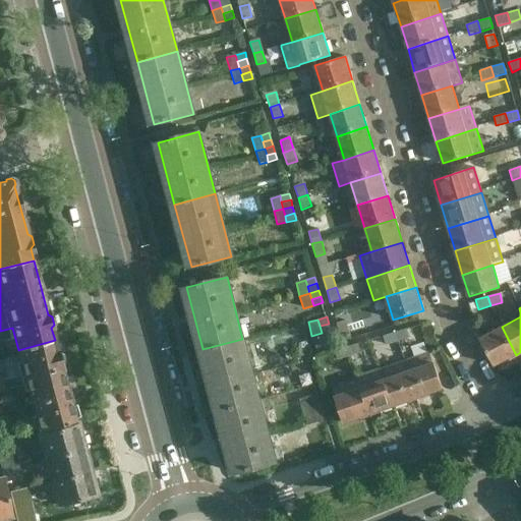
[(349,333),(347,321),(338,323),(340,335),(349,333)]
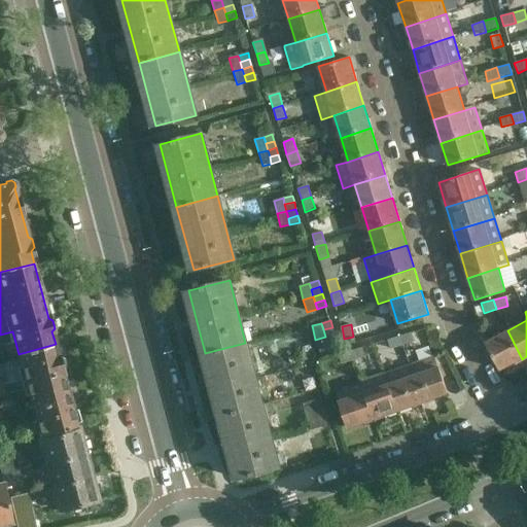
[(332,327),(323,329),(325,337),(335,334),(332,327)]
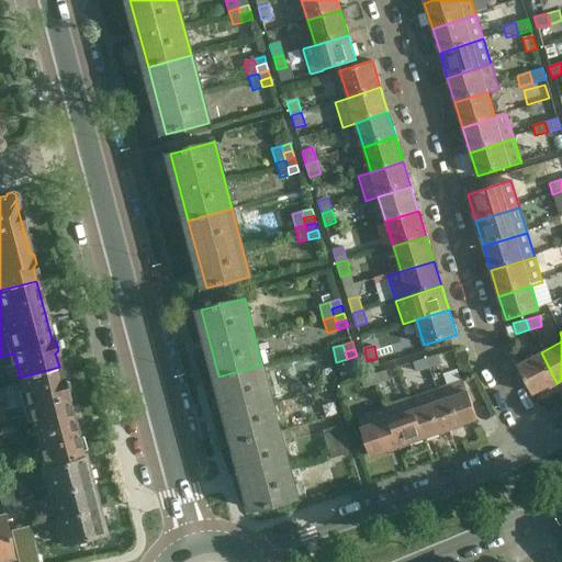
[(534,395),(557,383),(541,352),(518,364),(534,395)]
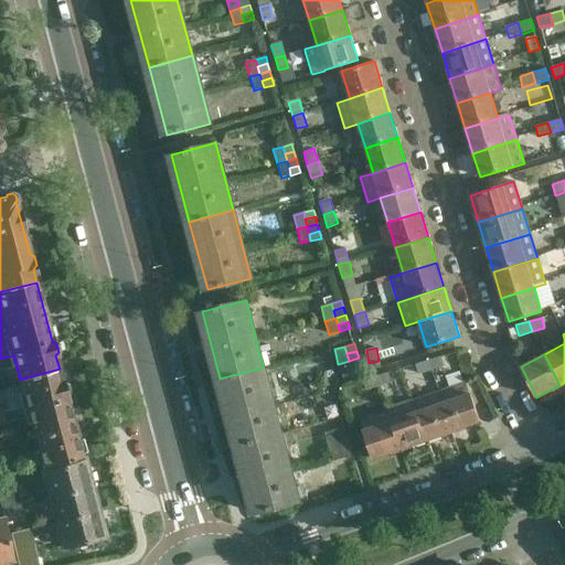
[(428,361),(432,371),(444,366),(440,356),(428,361)]
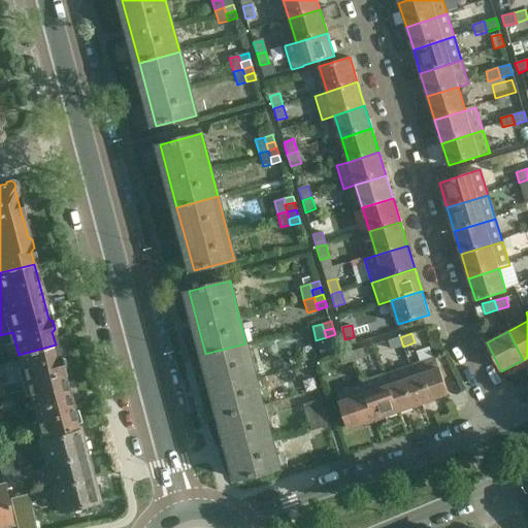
[(327,344),(337,341),(335,334),(326,337),(327,344)]
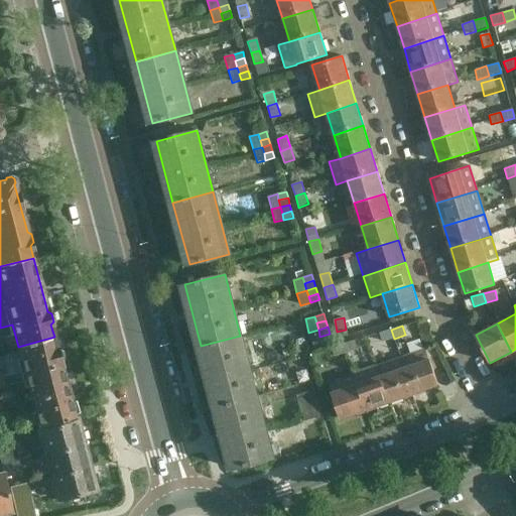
[(312,346),(321,343),(319,337),(318,330),(308,333),(312,346)]
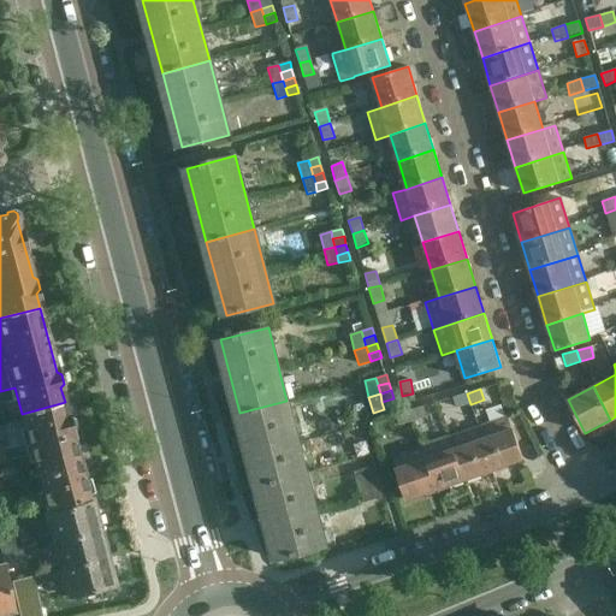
[(471,404),(467,394),(452,397),(456,408),(471,404)]
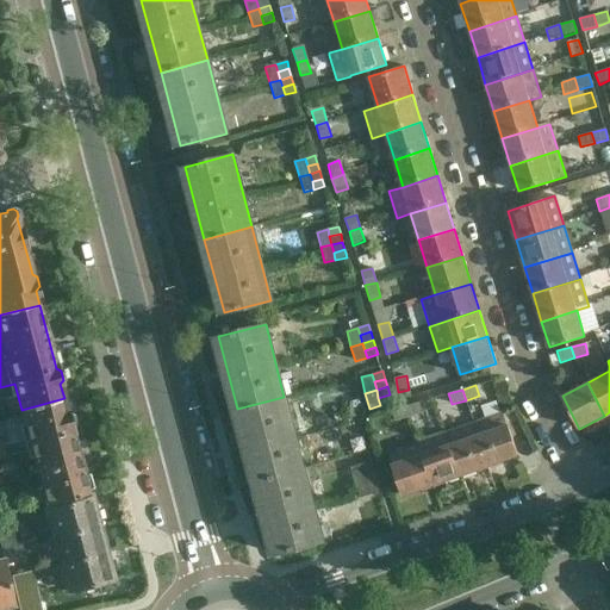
[(390,394),(378,398),(380,405),(392,403),(390,394)]
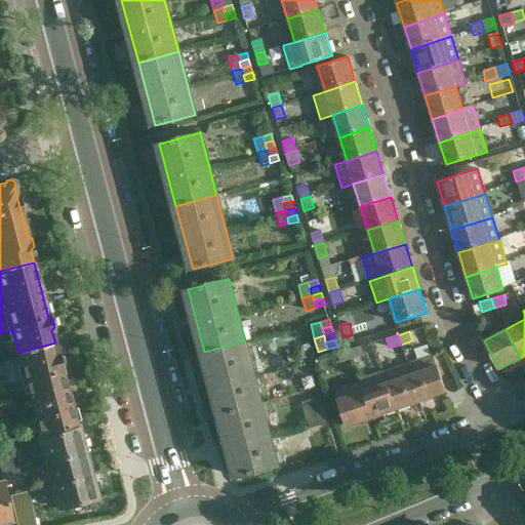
[(204,352),(220,415),(261,404),(244,341),(204,352)]
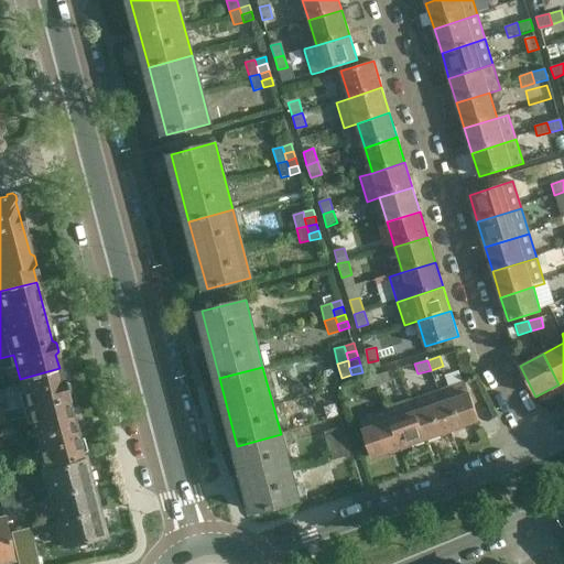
[(20,379),(42,466),(83,455),(66,396),(68,391),(67,382),(62,380),(60,368),(20,379)]
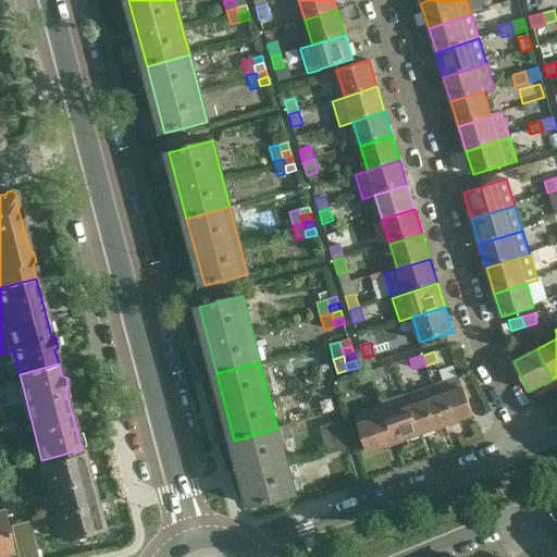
[(370,371),(373,381),(385,378),(382,367),(370,371)]
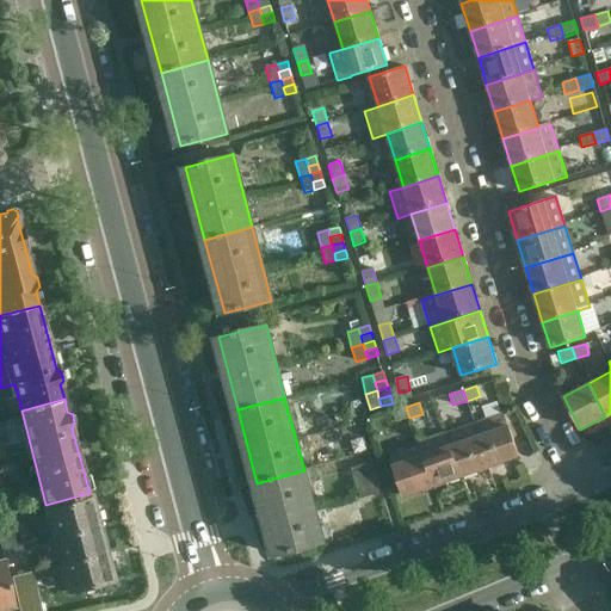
[(409,418),(406,407),(392,411),(395,423),(409,418)]
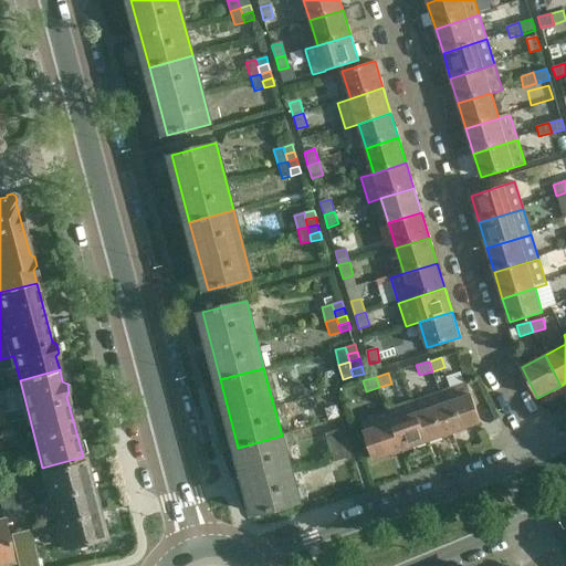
[(440,392),(453,431),(481,422),(467,383),(440,392)]
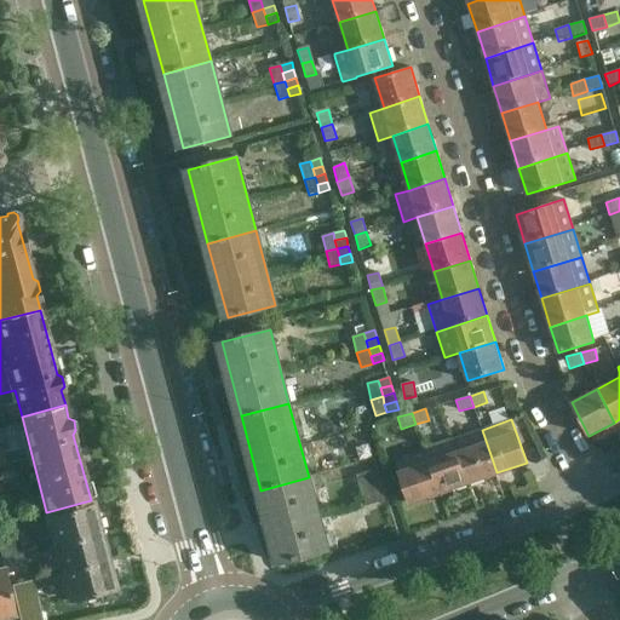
[(482,430),(453,440),(468,483),(497,472),(482,430)]
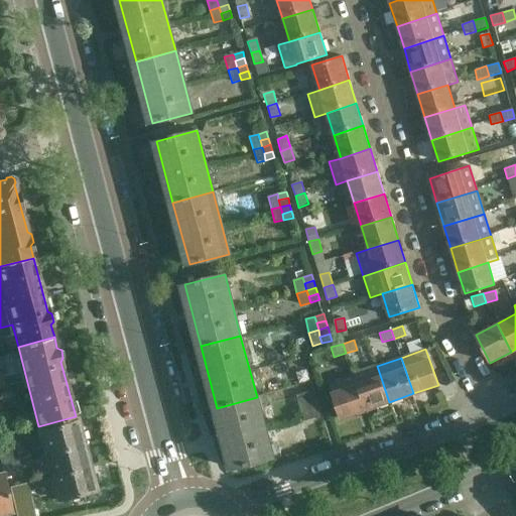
[(366,410),(389,402),(377,366),(354,374),(366,410)]
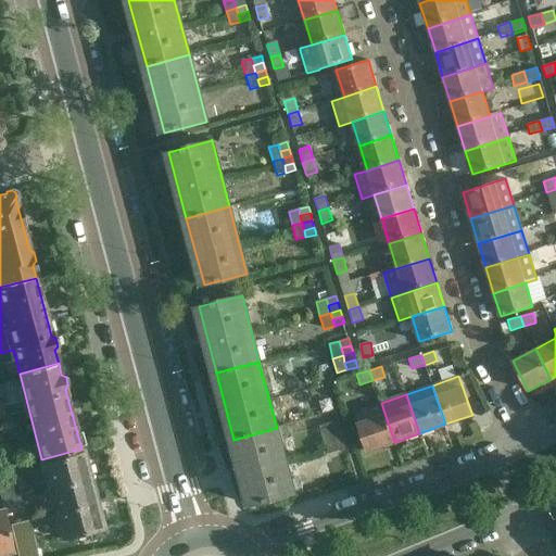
[(394,442),(381,403),(354,413),(367,451),(394,442)]
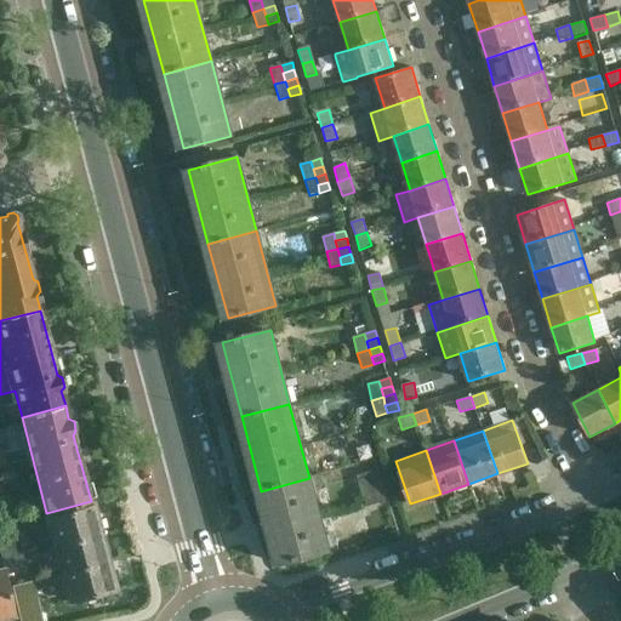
[(370,480),(381,477),(379,469),(368,473),(370,480)]
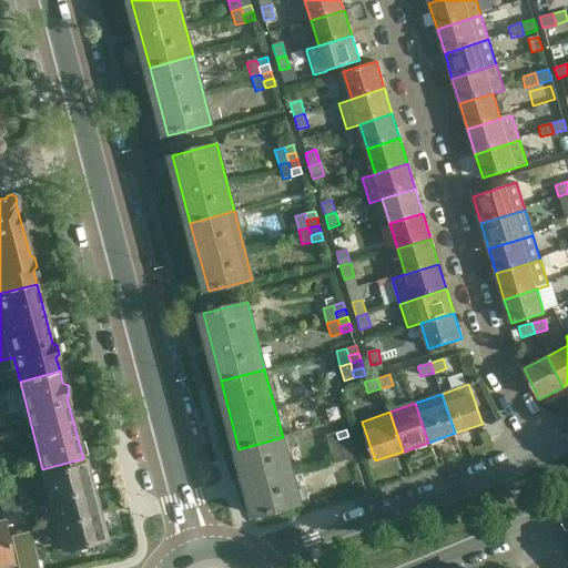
[(336,433),(326,436),(331,450),(341,447),(338,439),(336,433)]
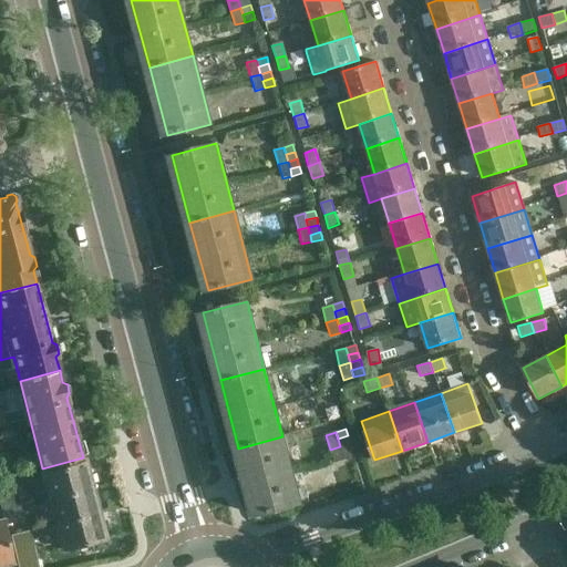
[(348,435),(338,439),(340,446),(350,443),(348,435)]
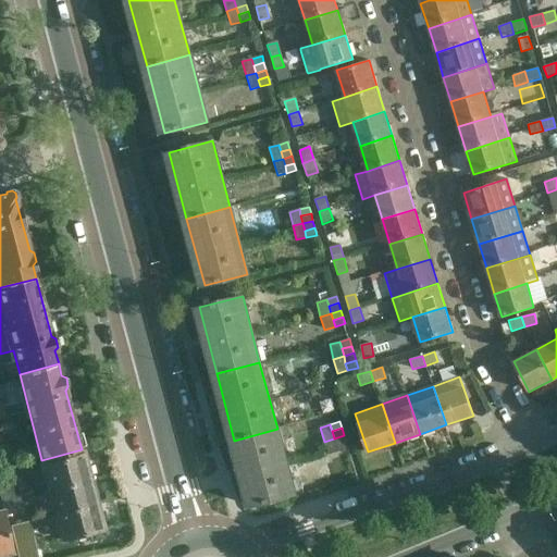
[(277,429),(234,441),(251,506),(294,495),(277,429)]
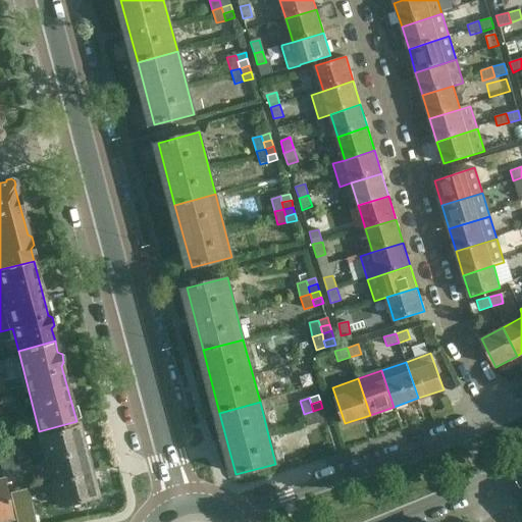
[(315,417),(325,414),(322,408),(313,411),(315,417)]
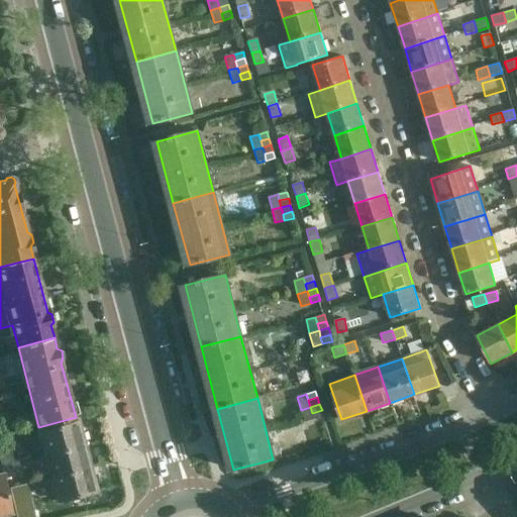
[(305,423),(314,420),(312,413),(310,407),(301,410),(305,423)]
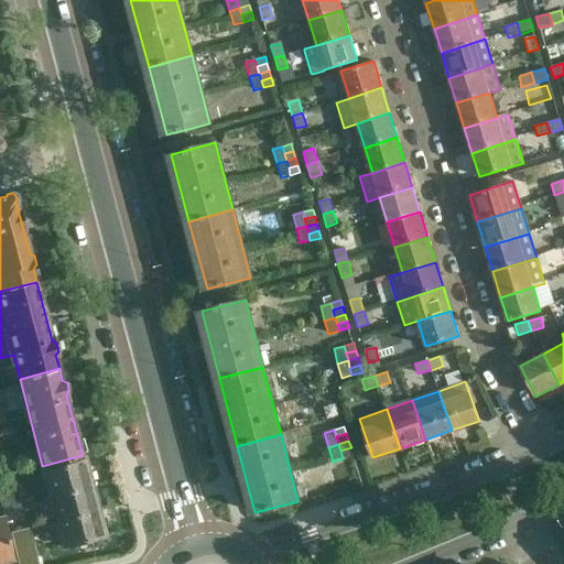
[(351,447),(340,451),(343,458),(354,455),(351,447)]
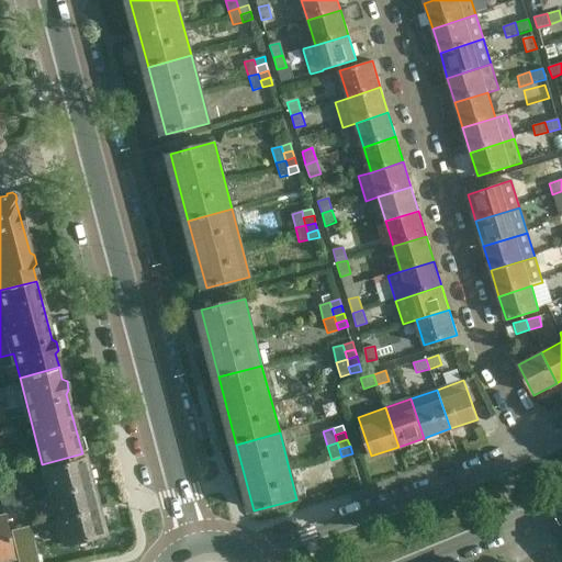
[(49,494),(90,483),(89,482),(91,479),(89,471),(86,470),(82,459),(43,469),(49,494)]
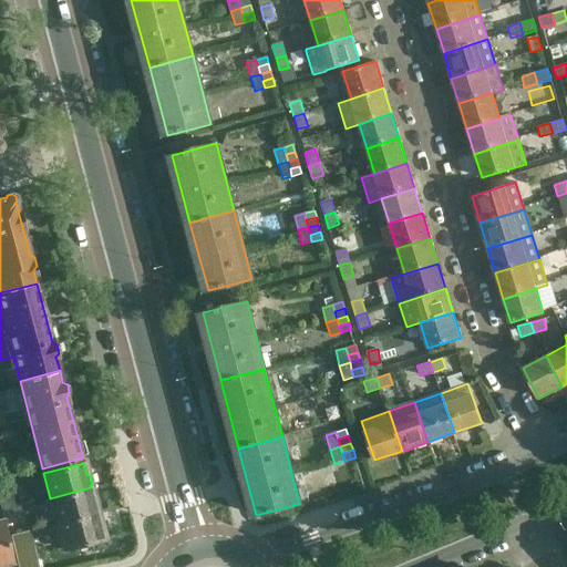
[(50,498),(57,524),(98,513),(96,512),(99,508),(96,501),(93,498),(91,487),(50,498)]
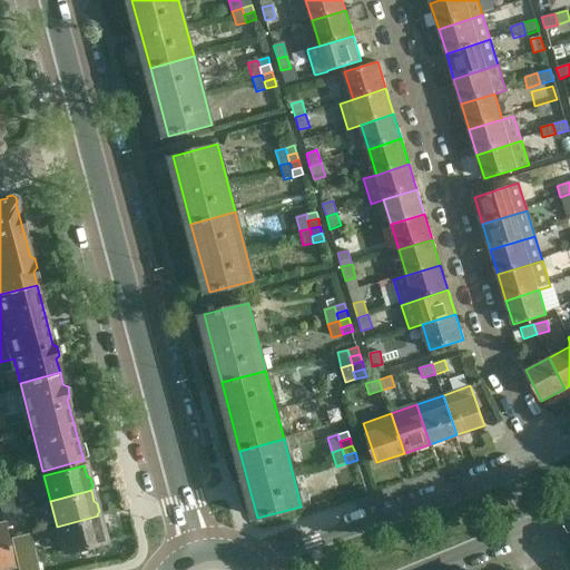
[(15,511),(10,492),(0,493),(0,511),(1,514),(15,511)]
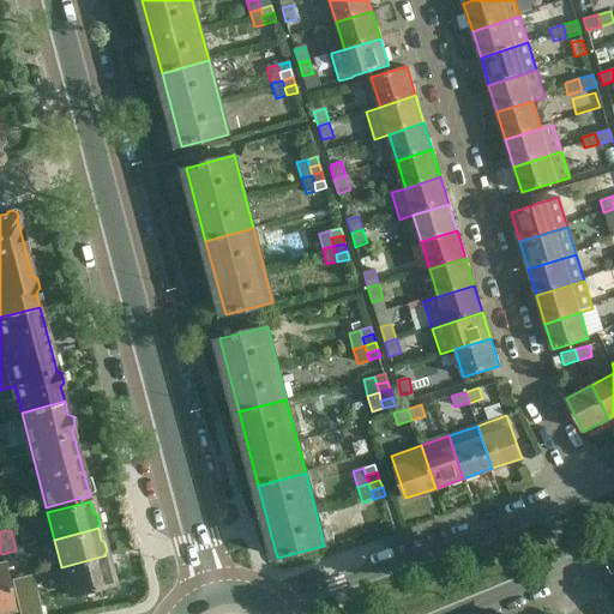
[(1,554),(2,564),(4,569),(26,565),(23,548),(16,551),(1,554)]
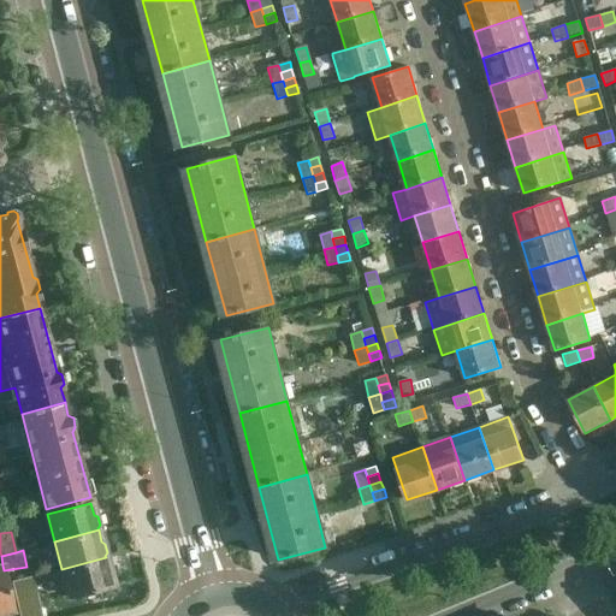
[(106,557),(61,569),(69,597),(98,588),(99,590),(113,587),(112,582),(114,581),(111,568),(108,568),(106,557)]
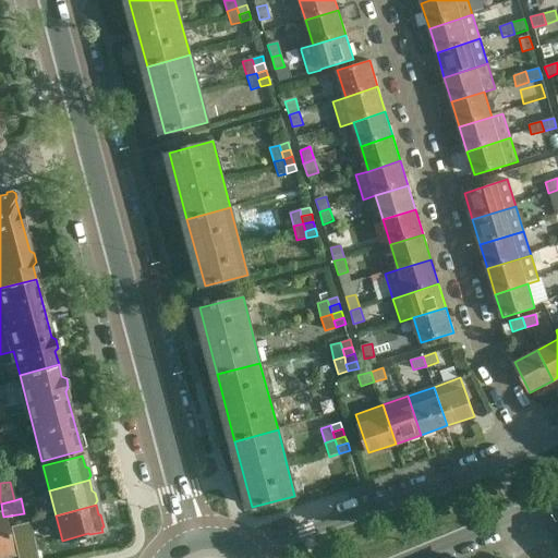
[(2,512),(0,512),(0,554),(10,552),(3,517),(2,512)]
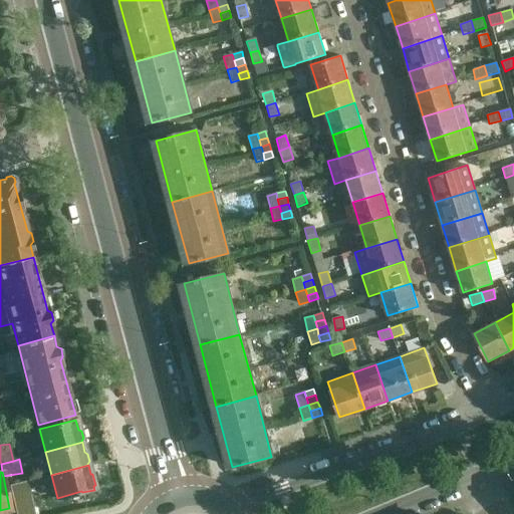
[(8,485),(13,508),(26,505),(21,482),(8,485)]
